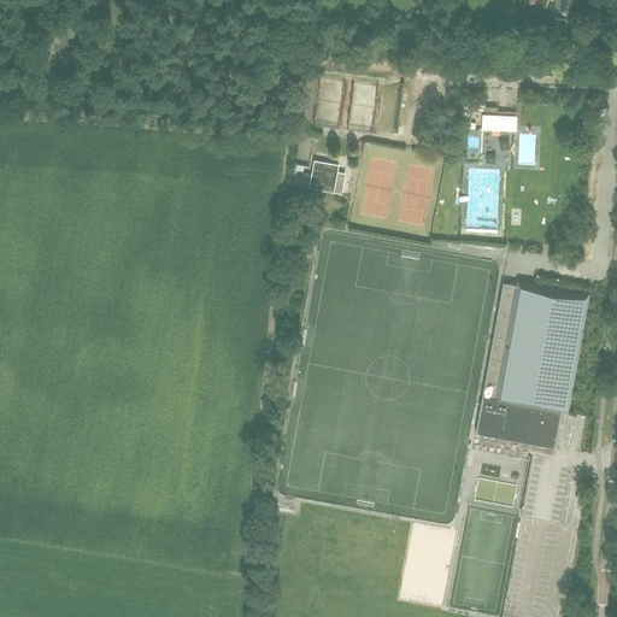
[(560,0),(560,10),(570,11),(571,0),(560,0)]
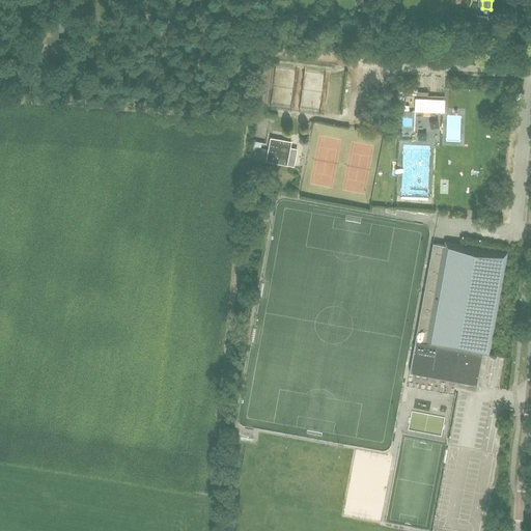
[(487,27),(488,17),(477,16),(476,26),(487,27)]
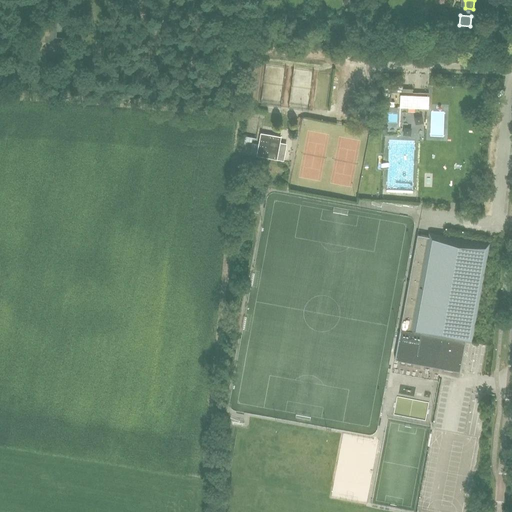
[(400,106),(413,107),(413,93),(402,92),(402,86),(391,85),(391,92),(400,92),(400,106)]
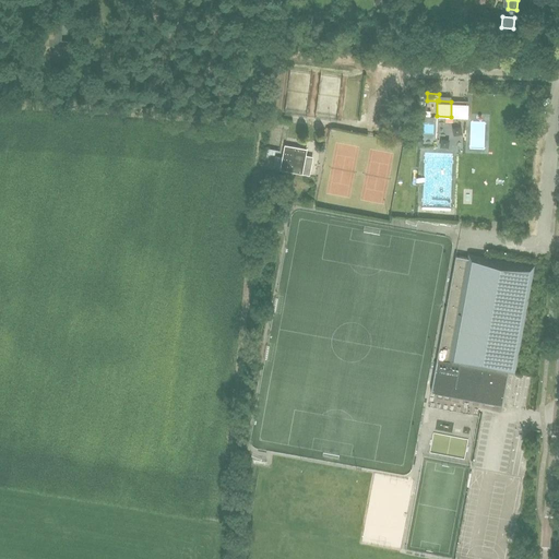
[(466,118),(467,102),(455,102),(454,117),(466,118)]
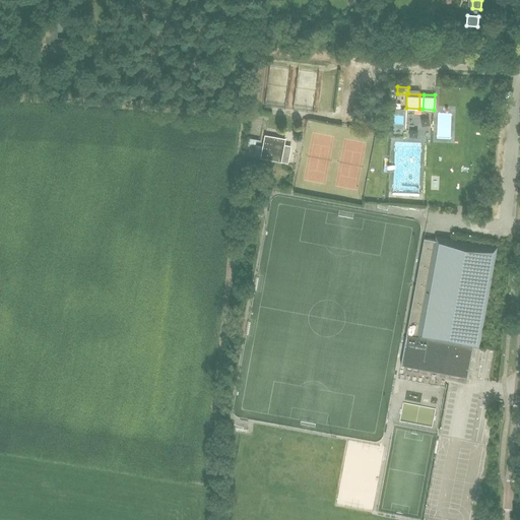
[(265,135),(263,146),(256,145),(254,155),(261,156),(260,157),(280,161),(284,139),(265,135)]
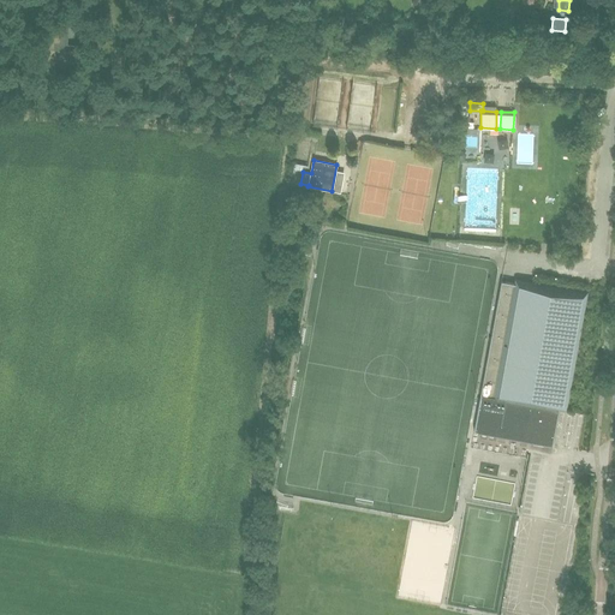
[(559,410),(566,412),(587,292),(515,279),(514,284),(501,281),(475,433),(476,433),(477,430),(499,434),(551,443),(551,446),(553,446),(556,428),(556,422),(559,410)]
